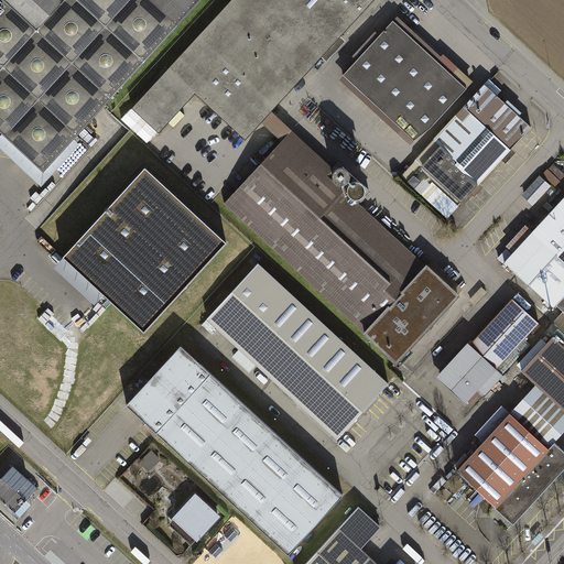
[(0,0),(0,134),(43,174),(98,116),(203,0),(0,0)]
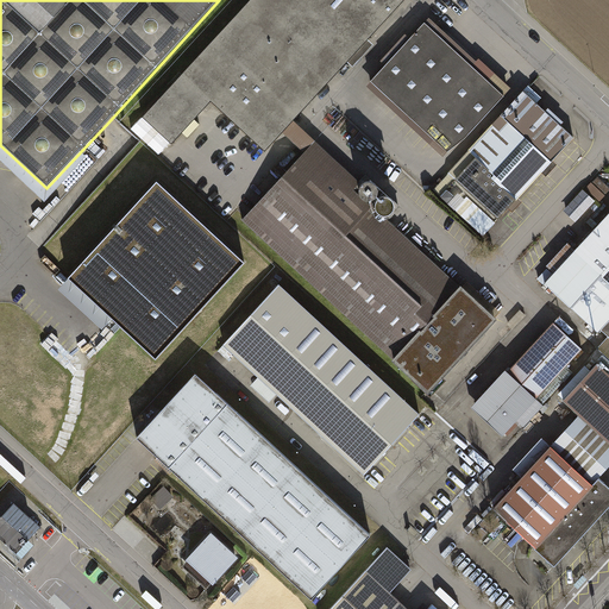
[(405,0),(251,0),(145,117),(173,142),(211,99),(267,150),(405,0)]
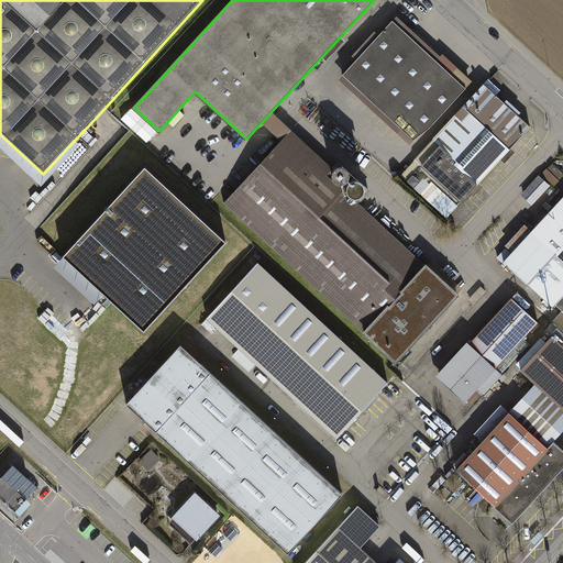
[(340,79),(408,142),(467,79),(453,66),(412,29),(398,15),(340,79)]
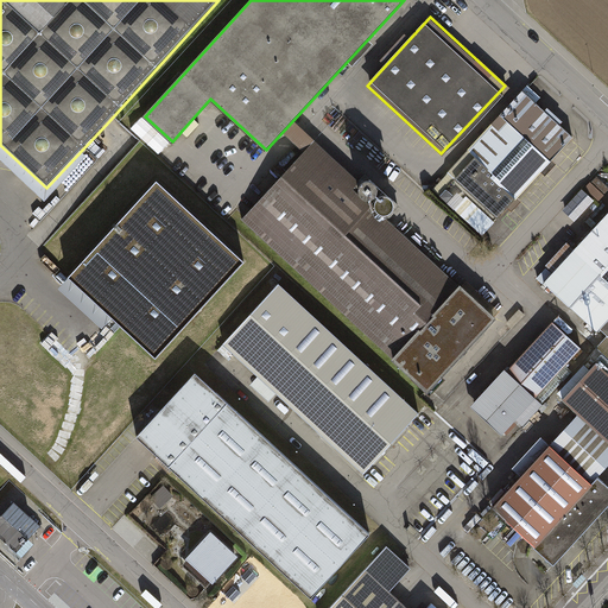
[(572,134),(523,88),(430,188),(482,235),(552,160),(550,158),(572,134)]
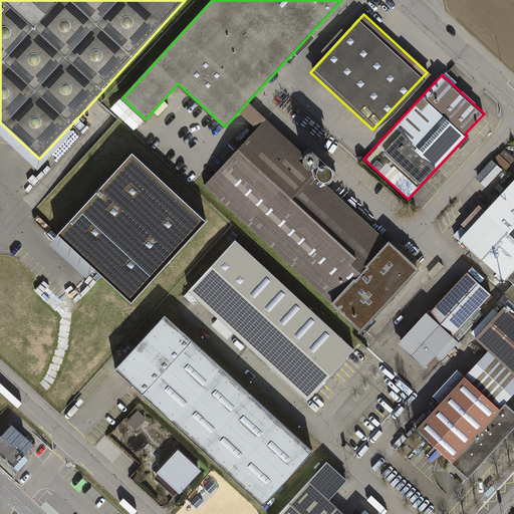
[(200,189),(361,331),(423,263),(394,237),(387,244),(310,177),(316,170),(261,120),(200,189)]
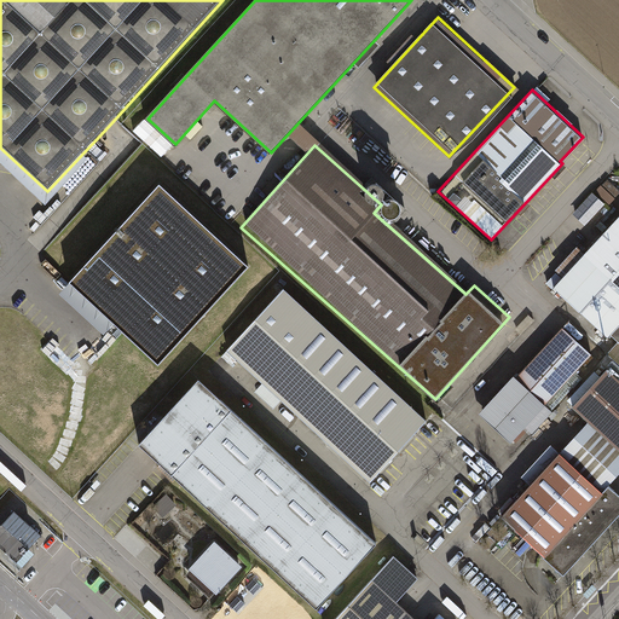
[(152,194),(62,291),(151,372),(242,275),(152,194)]
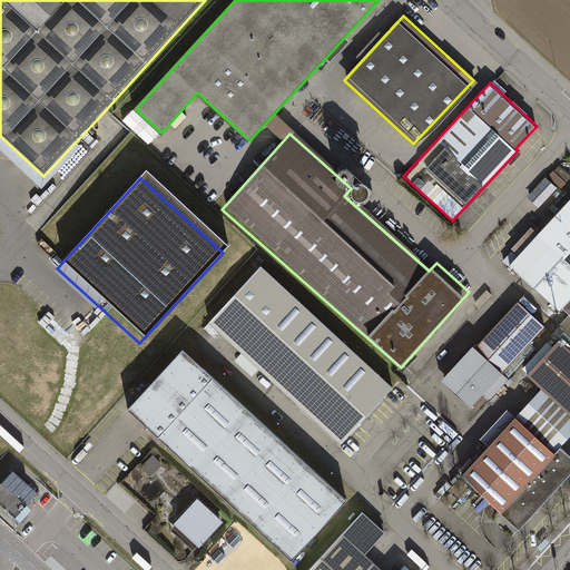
[(569,198),(511,261),(561,308),(564,305),(569,298),(569,198)]
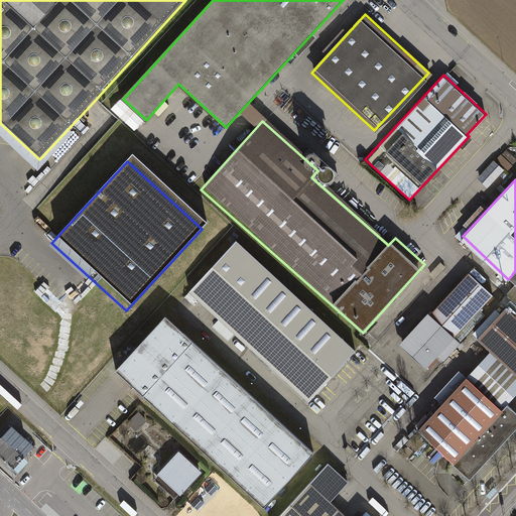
[(194,290),(308,400),(355,352),(240,242),(194,290)]
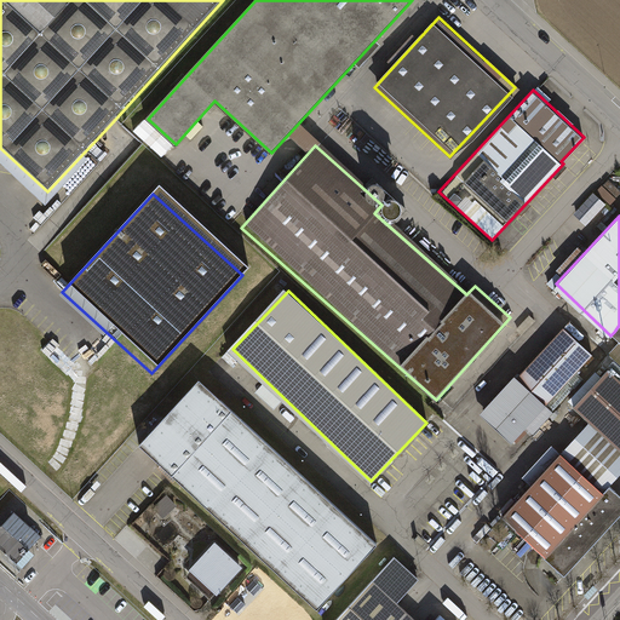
[(592,359),(562,329),(517,377),(549,406),(592,359)]
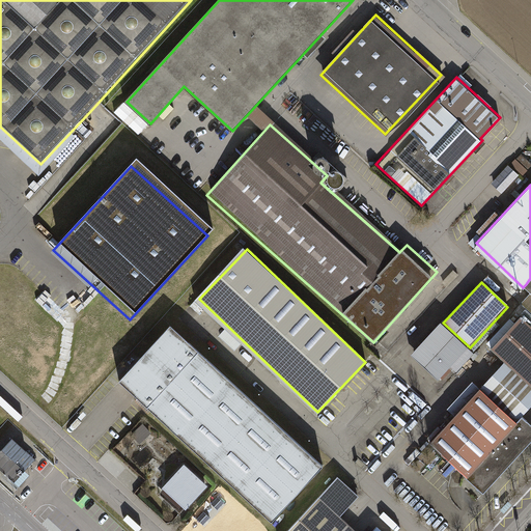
[(530,384),(530,319),(523,312),(491,347),(502,359),(530,384)]
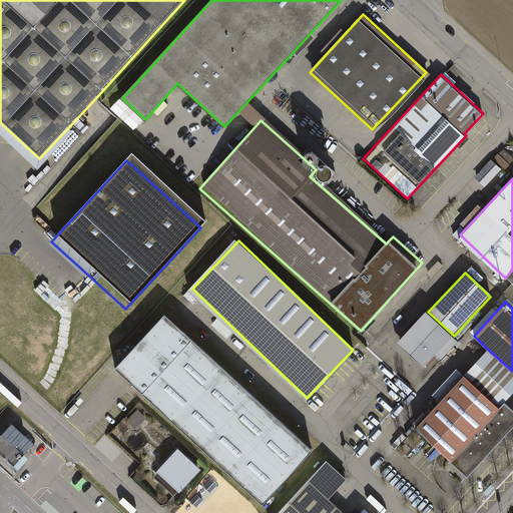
[(428,312),(400,341),(425,365),(454,336),(428,312)]
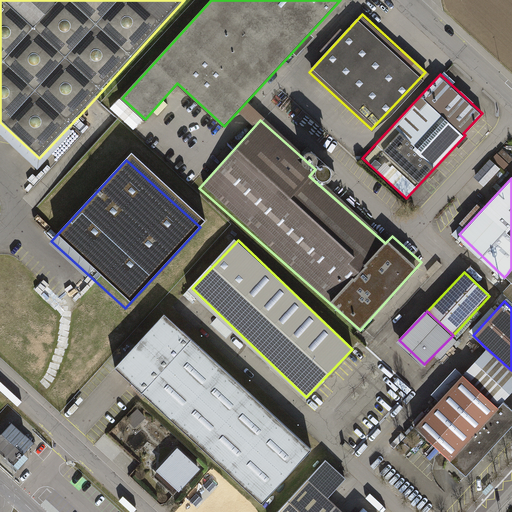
[(261,503),(311,450),(164,314),(114,368),(124,377),(261,503)]
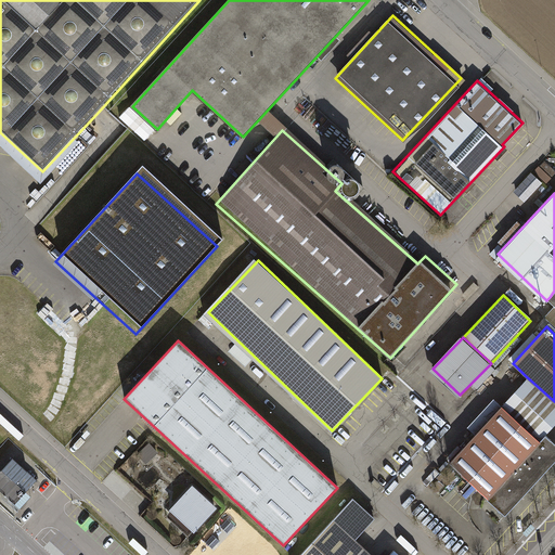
[(513,389),(501,402),(541,438),(552,426),(554,422),(554,401),(525,375),(513,389)]
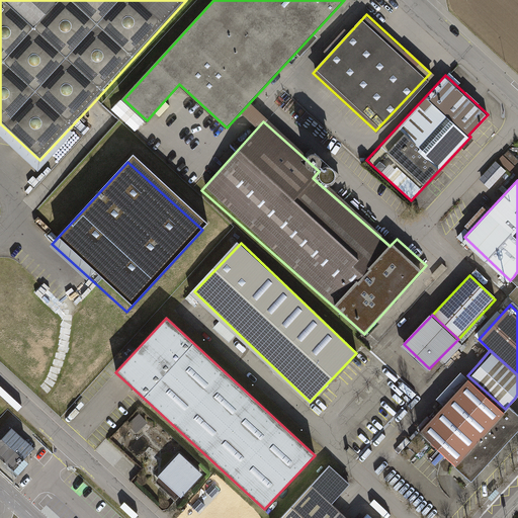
[(517,420),(505,409),(467,375),(418,432),(469,479),(517,424),(517,420)]
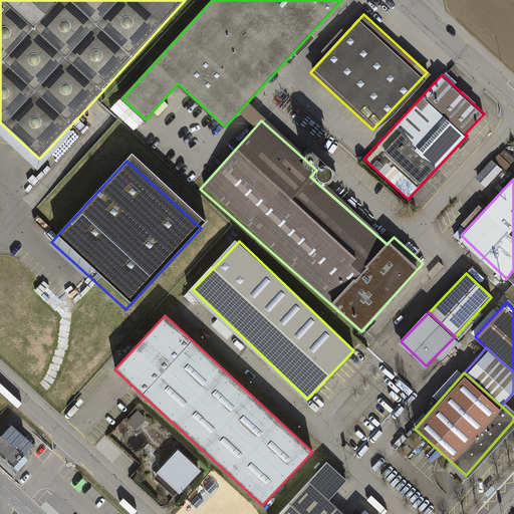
[(146,419),(138,410),(125,421),(135,430),(146,419)]
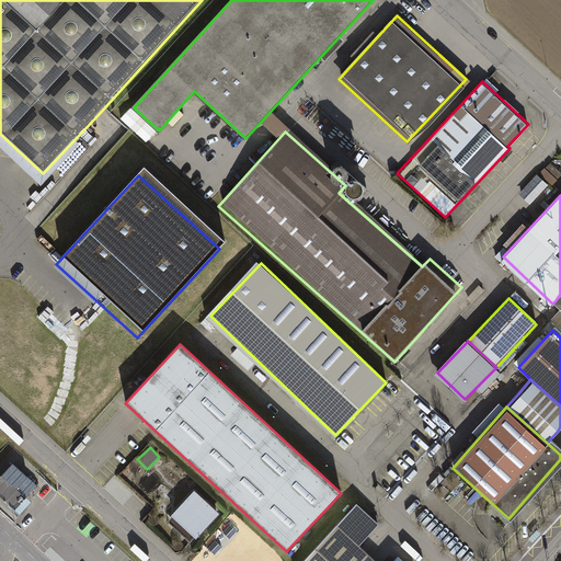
[(197,537),(220,512),(194,489),(171,514),(173,515),(167,522),(189,541),(194,535),(197,537)]
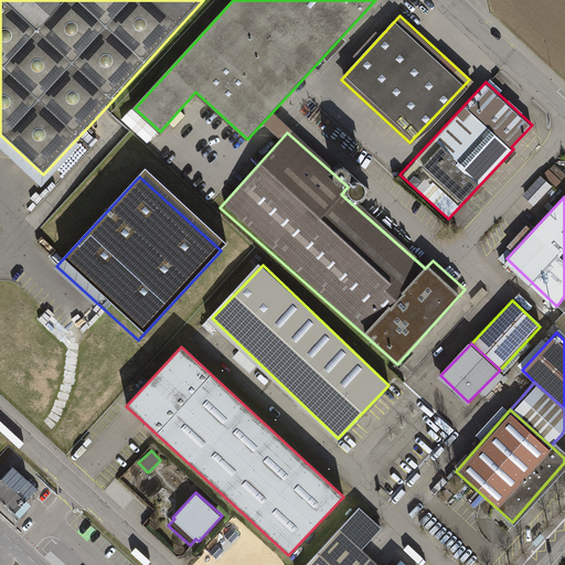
[(359,505),(348,518),(358,526),(369,514),(359,505)]
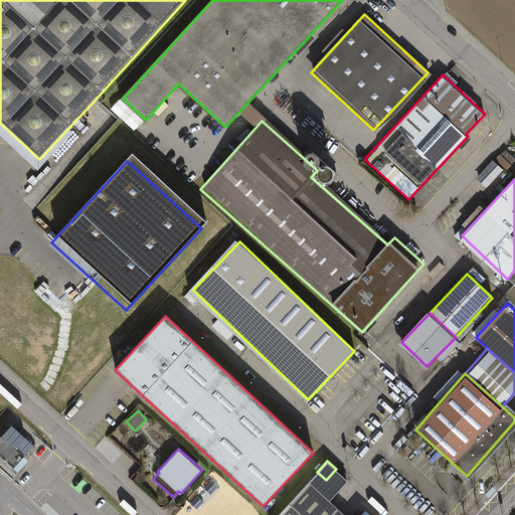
[(354,514),(313,477),(278,514),(354,514)]
